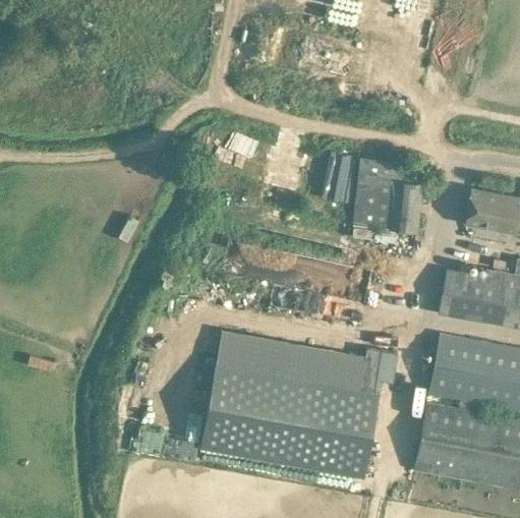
[(272,30),(265,65),(353,81),(360,46),(272,30)]
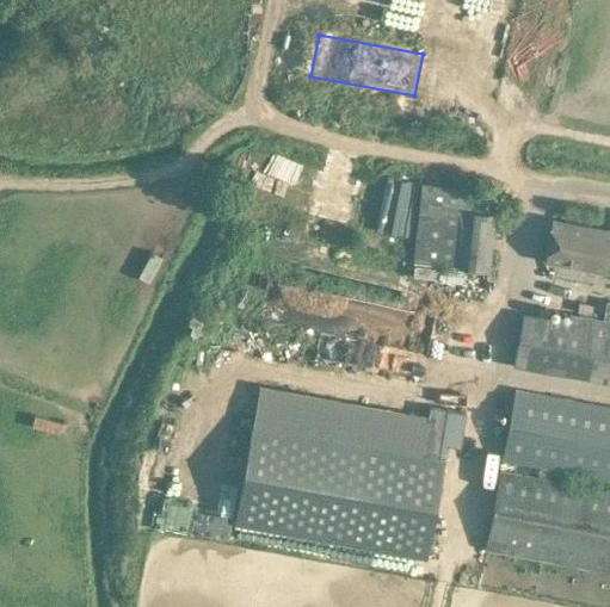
[(421,186),(413,266),(488,274),(487,283),(498,284),(501,254),(491,254),(495,216),(494,215),(497,196),(460,192),(460,190),(421,186)]
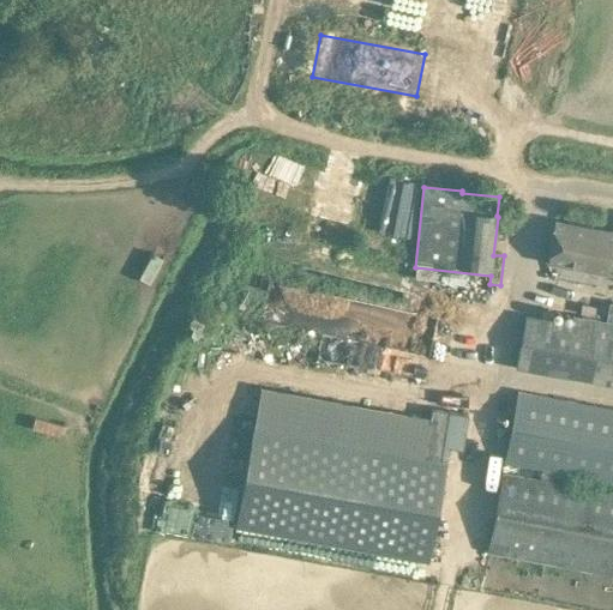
[(547,247),(545,264),(612,276),(612,234),(552,223),(547,247)]
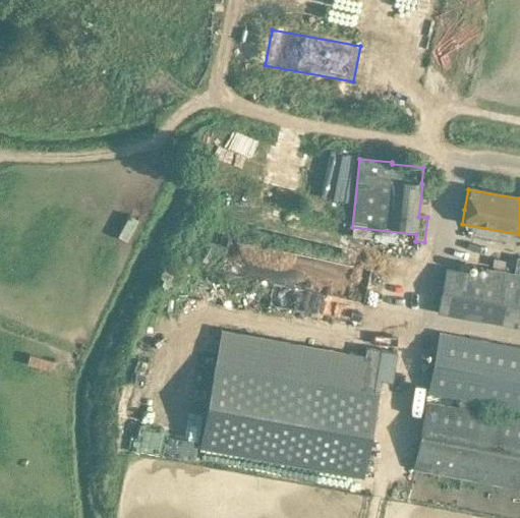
[(485,277),(447,270),(438,315),(519,330),(519,277),(486,271),(485,277)]
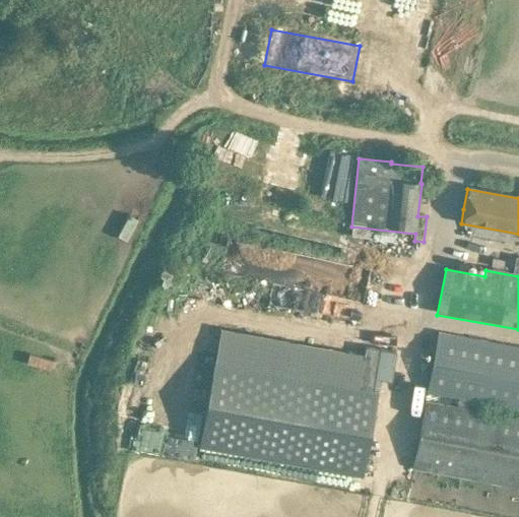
[(518,347),(439,333),(428,395),(459,401),(458,408),(426,402),(411,472),(518,491),(518,418),(483,411),(484,406),(518,412),(518,347)]
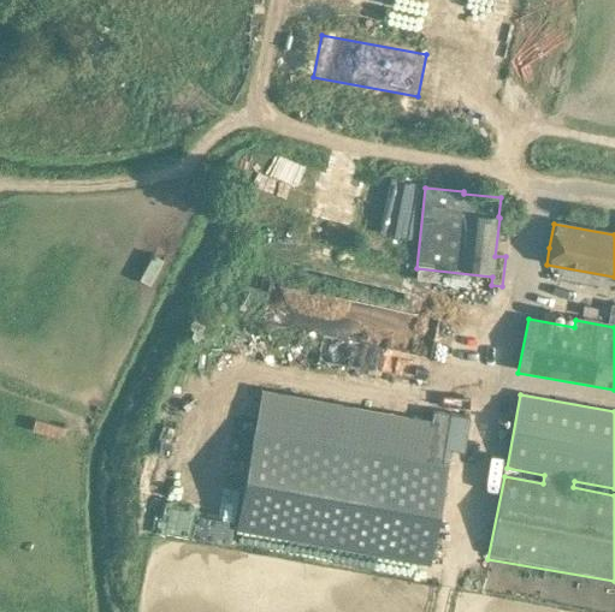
[(432,422),(425,459),(448,464),(449,464),(451,451),(465,453),(471,419),(433,413),(432,422)]
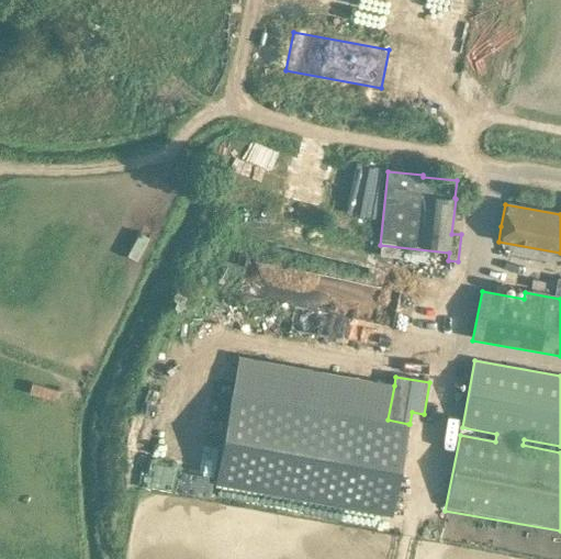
[(30,383),(26,394),(52,403),(56,392),(30,383)]
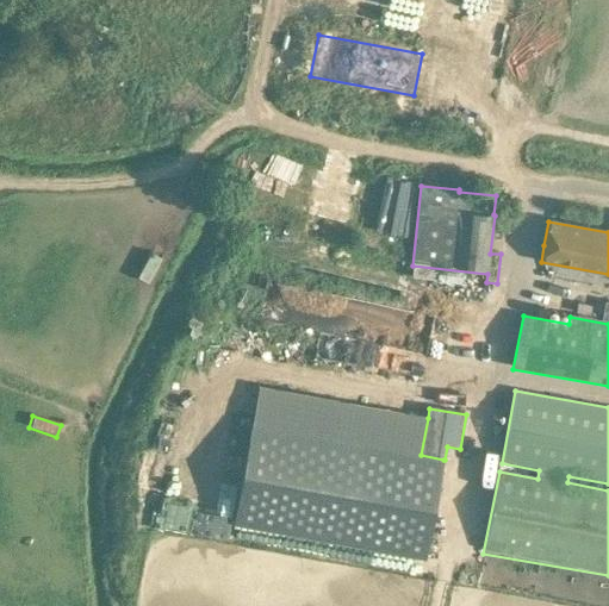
[(426,560),(443,460),(421,455),(253,425),(235,525),(426,560)]
